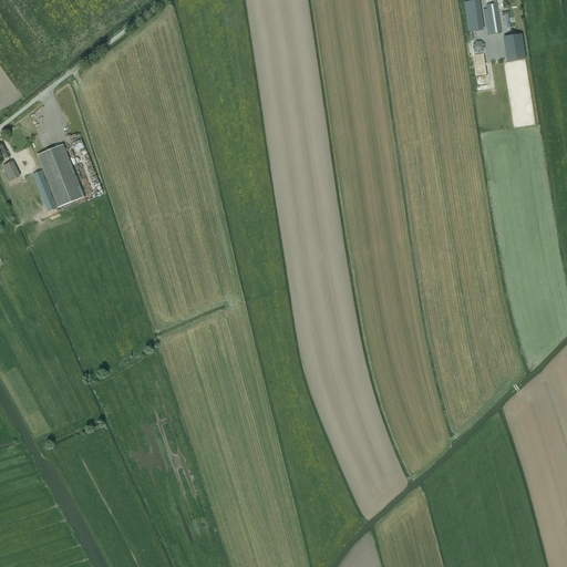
[(477,0),(464,2),(468,32),(482,31),(477,0)]
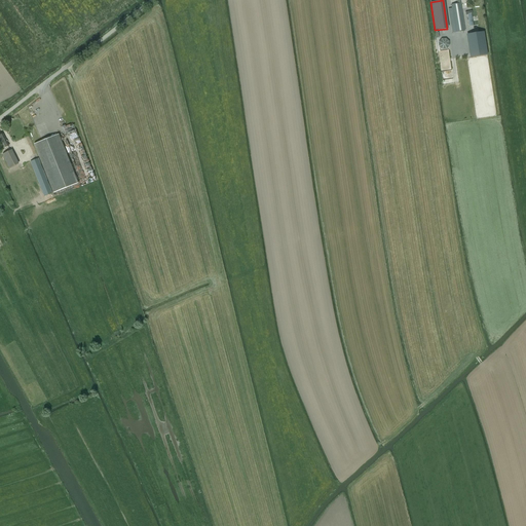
[(464,26),(461,3),(459,0),(457,0),(458,4),(451,5),(452,13),(449,14),(452,33),(455,32),(465,31),(464,26)]
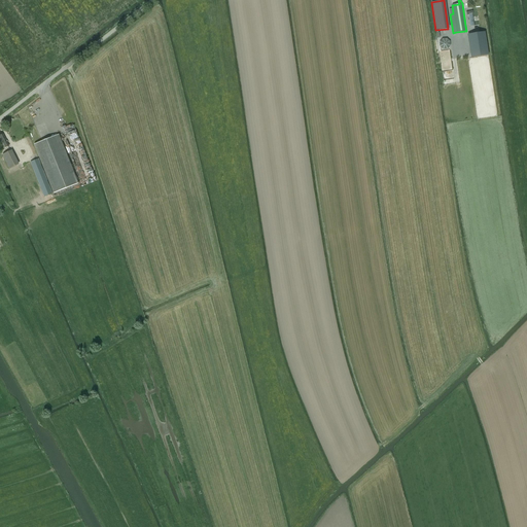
[(485,31),(469,34),(472,57),(488,55),(485,31)]
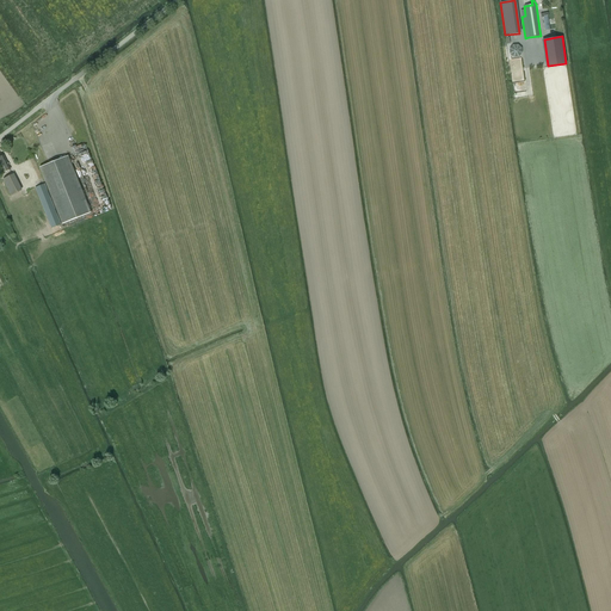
[(522,50),(522,49),(522,48),(520,47),(520,45),(518,44),(516,44),(513,45),(512,47),(511,48),(510,50),(511,51),(511,53),(512,54),(513,55),(513,56),(516,56),(518,56),(520,55),(520,54),(522,53),(522,50)]
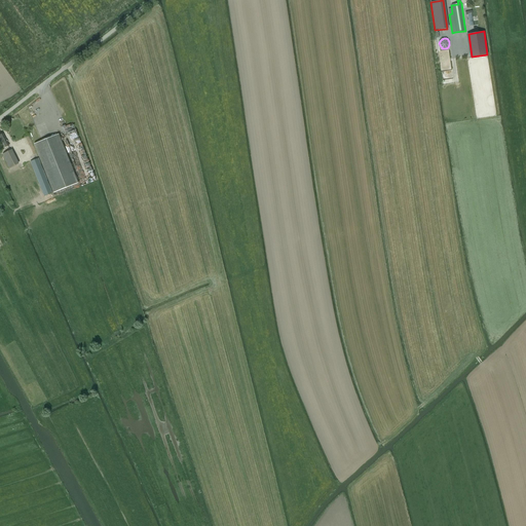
[(61,124),(61,122),(64,121),(60,107),(55,108),(57,111),(53,112),(57,125),(61,124)]
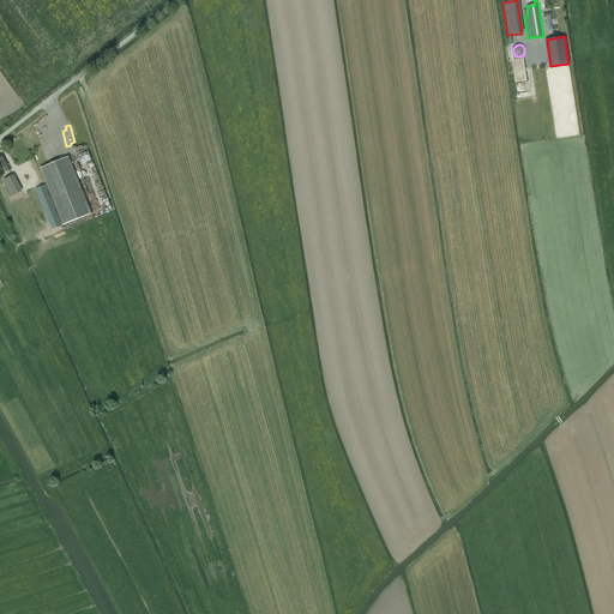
[(88,143),(80,145),(82,148),(77,149),(80,161),(91,158),(88,143)]
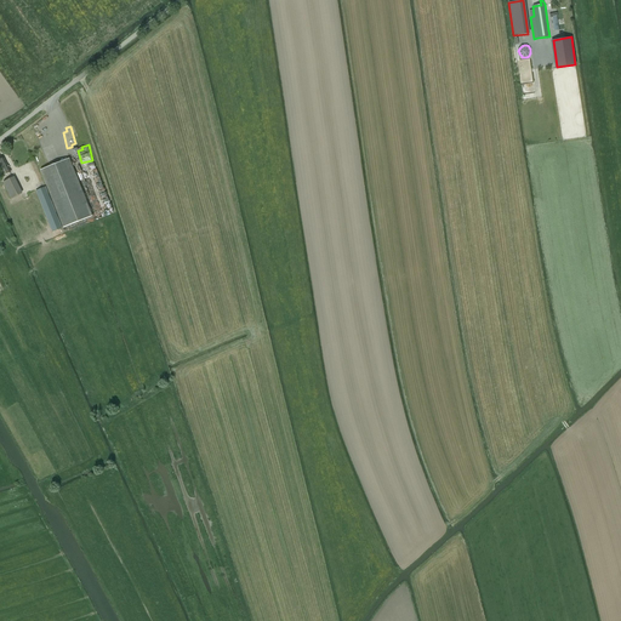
[(4,158),(0,159),(0,176),(10,172),(4,158)]
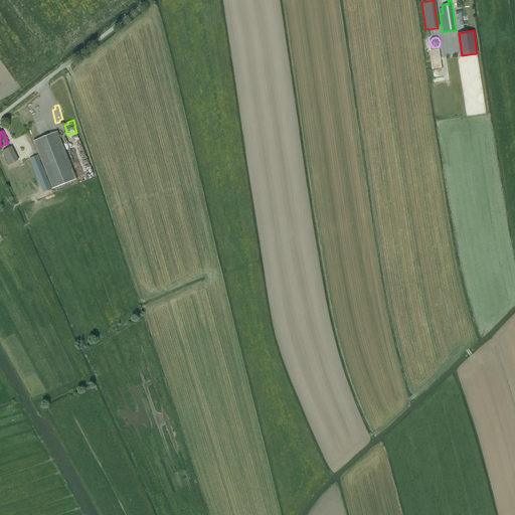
[(76,179),(57,131),(33,141),(52,189),(76,179)]
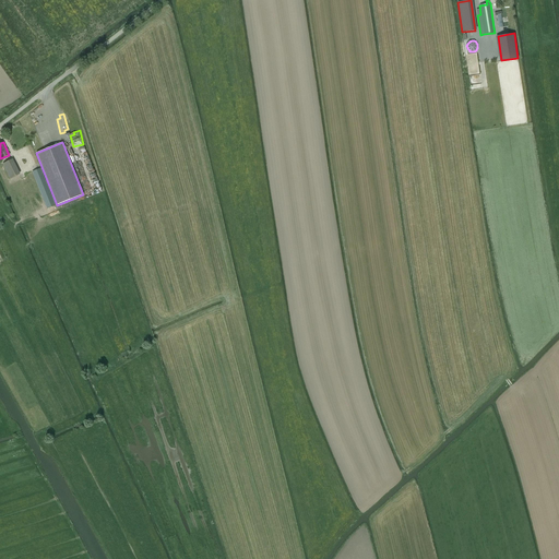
[(10,179),(20,174),(12,159),(2,164),(10,179)]
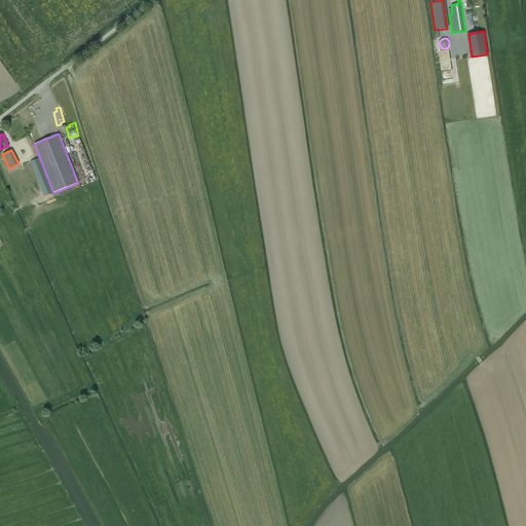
[(52,193),(38,158),(30,161),(44,196),(52,193)]
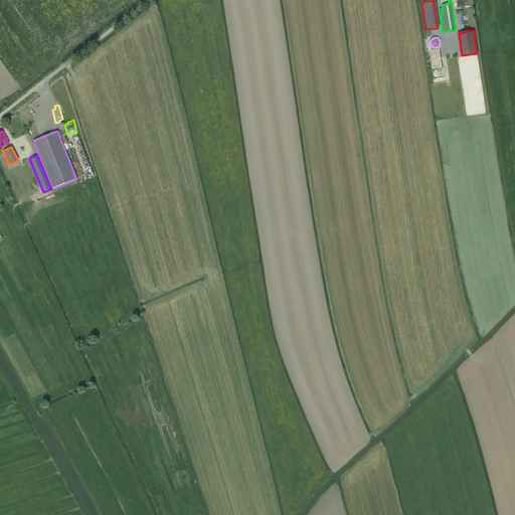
All buildings are outlined.
